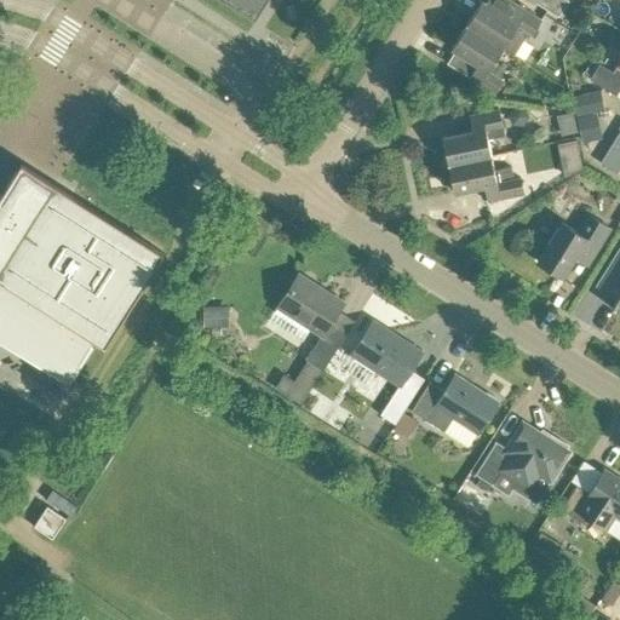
[(217,0),(252,22),(265,0),(217,0)]
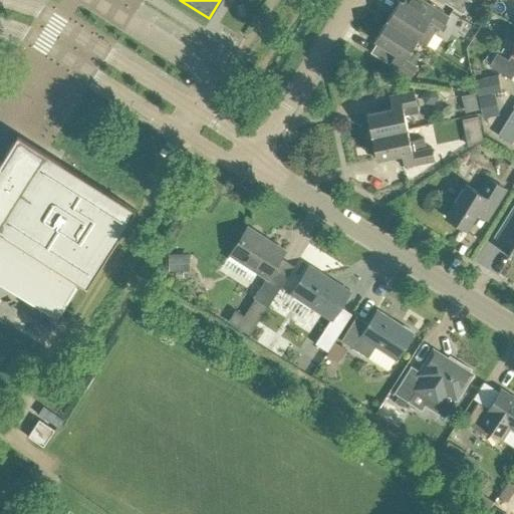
[(387,20),(417,40),(417,39),(426,44),(438,26),(441,28),(448,17),(427,3),(426,5),(418,0),(405,0),(403,3),(399,0),(387,20)]
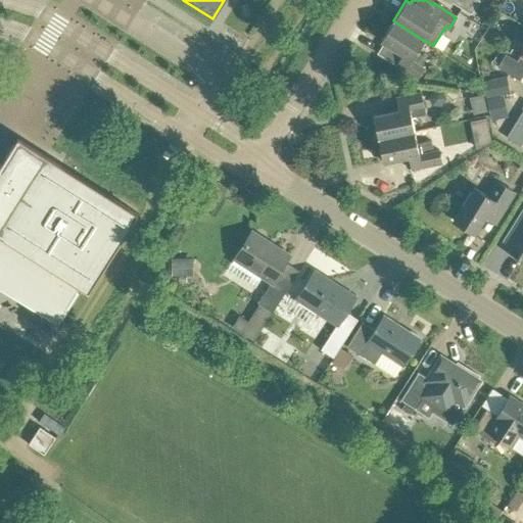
[(446,0),(470,14),(479,0),(478,0),(446,0)]
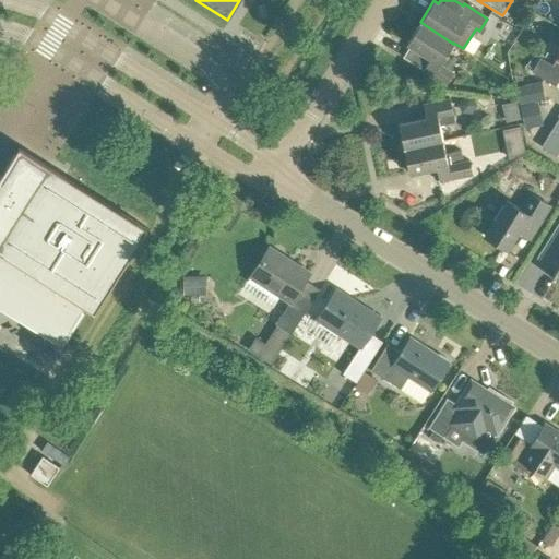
[(445,56),(453,44),(420,22),(406,44),(429,58),(423,70),(445,85),(453,73),(449,71),(454,62),(445,56)]
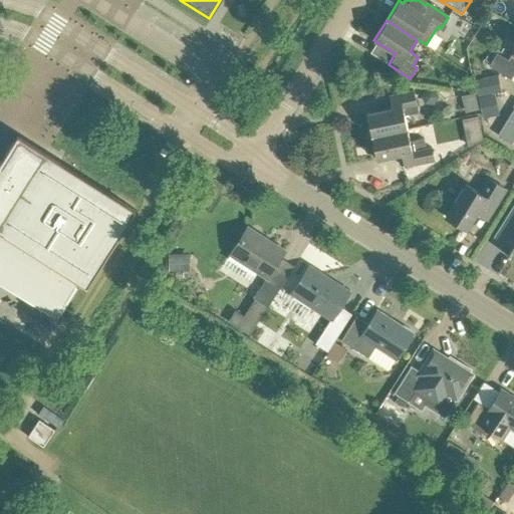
[(464,56),(475,64),(483,51),(473,44),(464,56)]
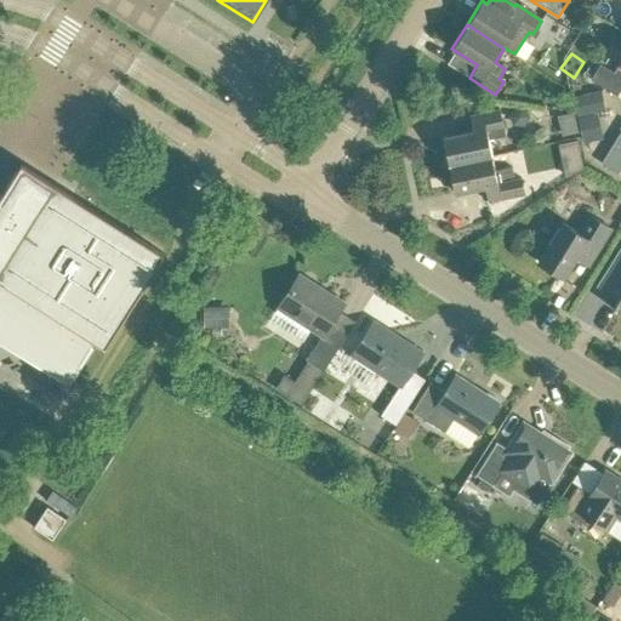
[(620,62),(614,73),(599,64),(590,80),(616,96),(620,86),(620,62)]
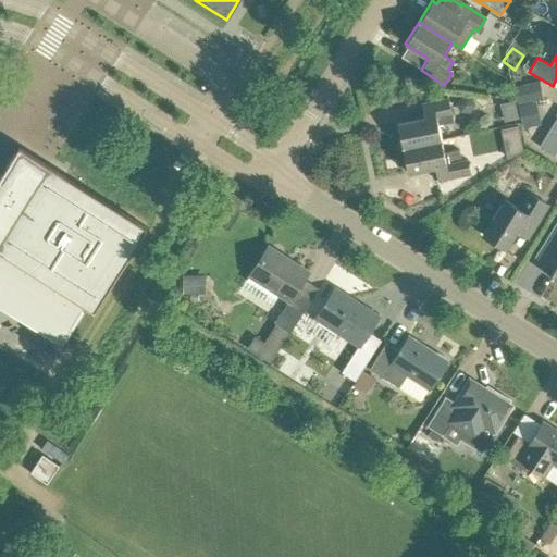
[(516,104),(530,102),(527,86),(514,88),(516,104)]
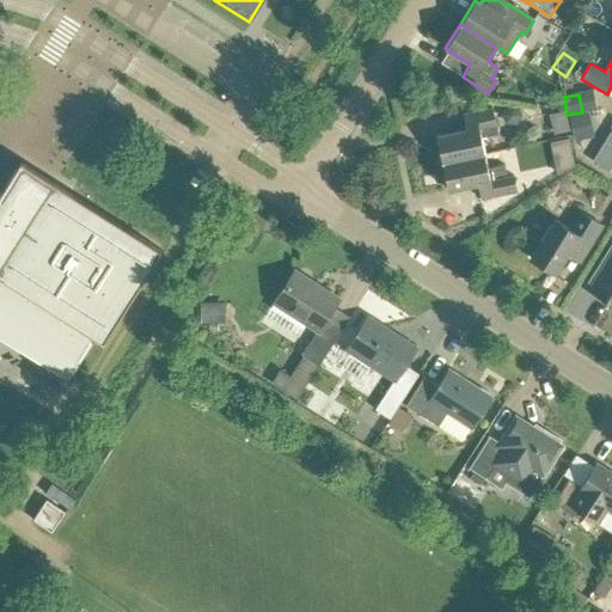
[(508,108),(502,115),(507,123),(515,124),(521,116),(516,108),(508,108)]
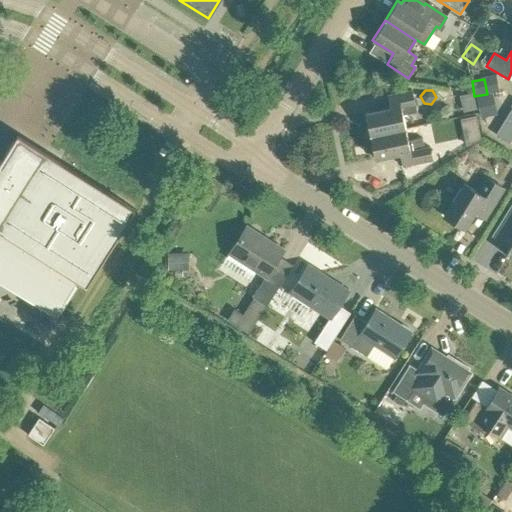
[(370,136),(405,129),(402,115),(416,112),(411,91),(387,96),(390,108),(365,113),(370,136)]
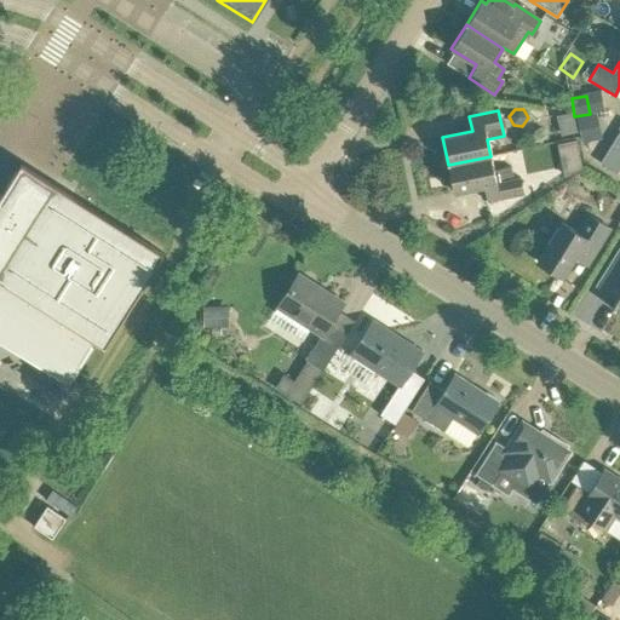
[(598,113),(579,116),(584,143),(603,138),(598,113)]
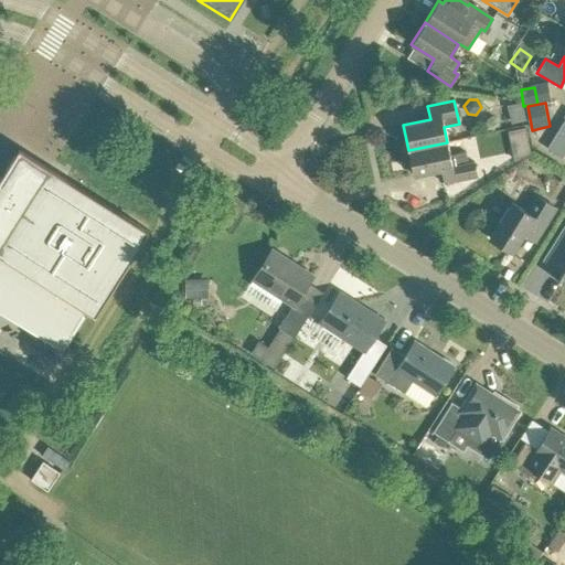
[(564,118),(546,149),(562,158),(564,151),(564,118)]
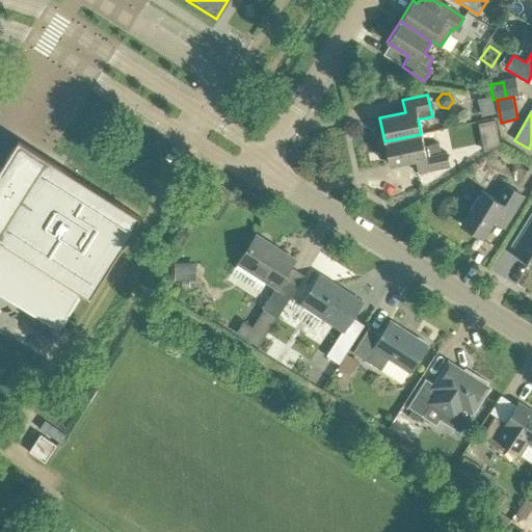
[(491,124),(483,143),(496,149),(504,129),(491,124)]
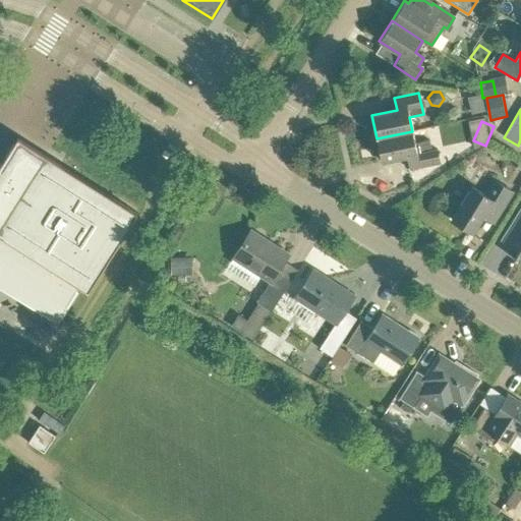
[(412,131),(377,138),(381,162),(406,157),(408,169),(440,163),(438,150),(431,151),(429,140),(414,143),(412,131)]
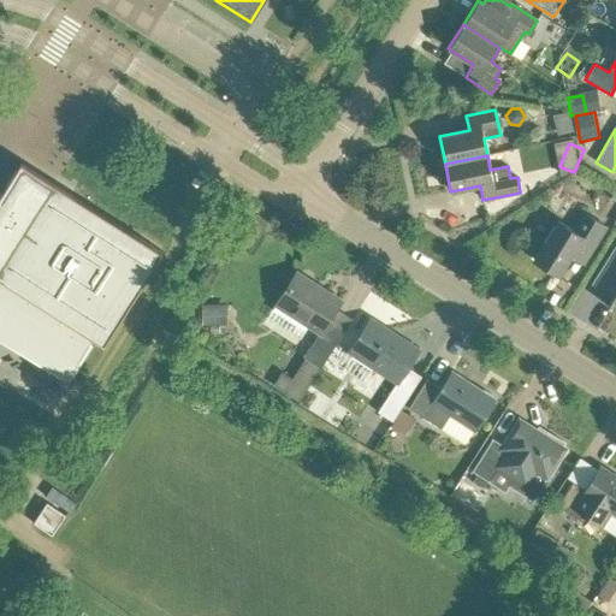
[(3,191),(0,189),(0,337),(69,380),(96,337),(104,342),(161,250),(21,161),(3,191)]
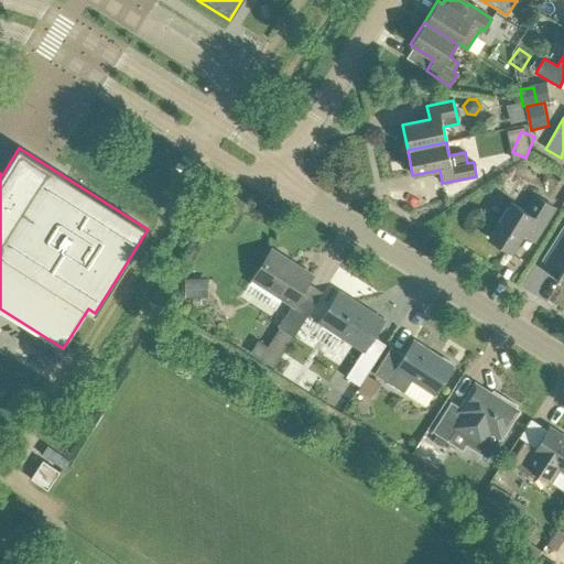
[(539,234),(555,208),(533,194),(523,209),(510,202),(488,237),(511,252),(528,227),(539,234)]
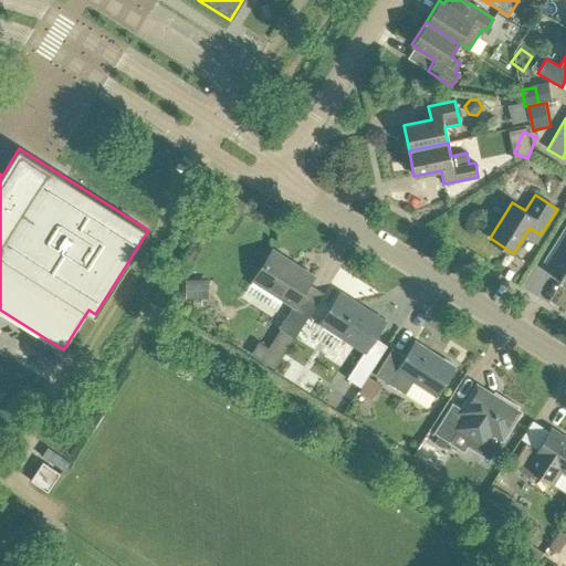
[(565,286),(565,223),(543,261),(563,273),(557,281),(565,286)]
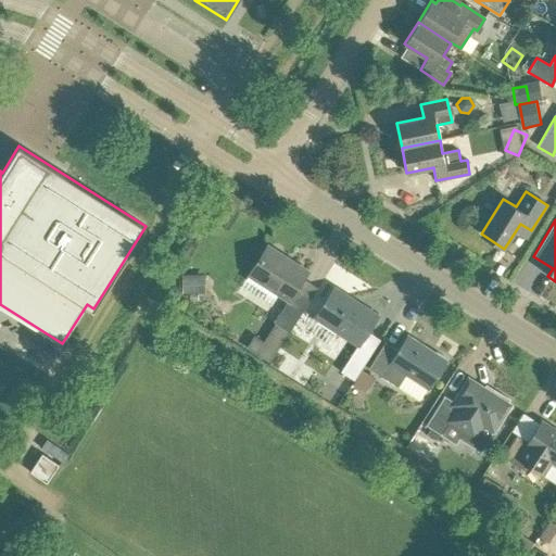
[(289,333),(307,304),(293,294),(307,272),(268,247),(249,276),(288,301),(274,323),(289,333)]
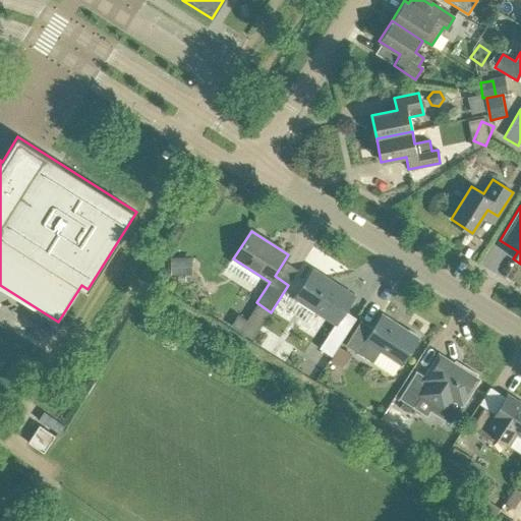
[(191,275),(191,257),(170,257),(170,275),(191,275)]
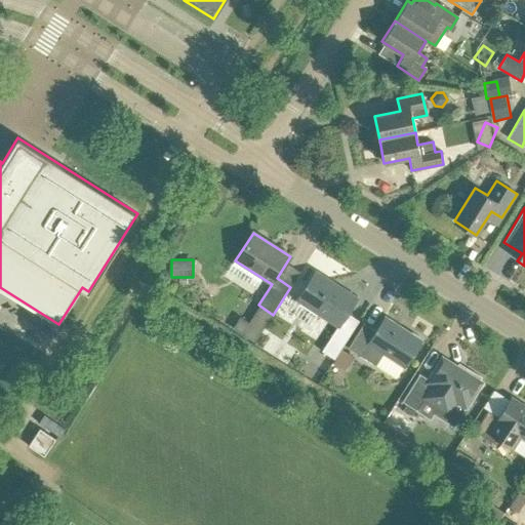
[(297,300),(338,326),(356,297),(316,272),(297,300)]
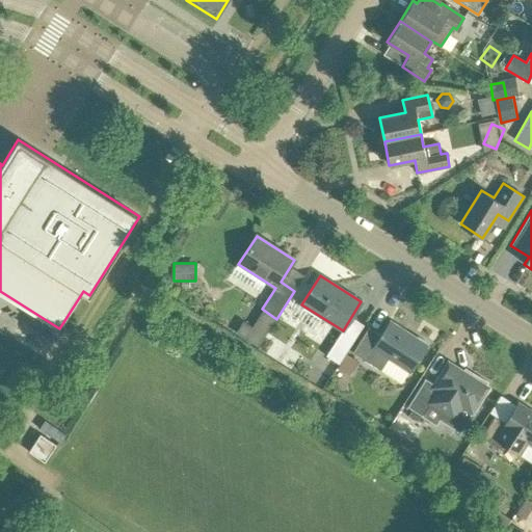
[(427,345),(391,321),(380,337),(369,328),(352,353),(380,371),(389,360),(409,373),(427,345)]
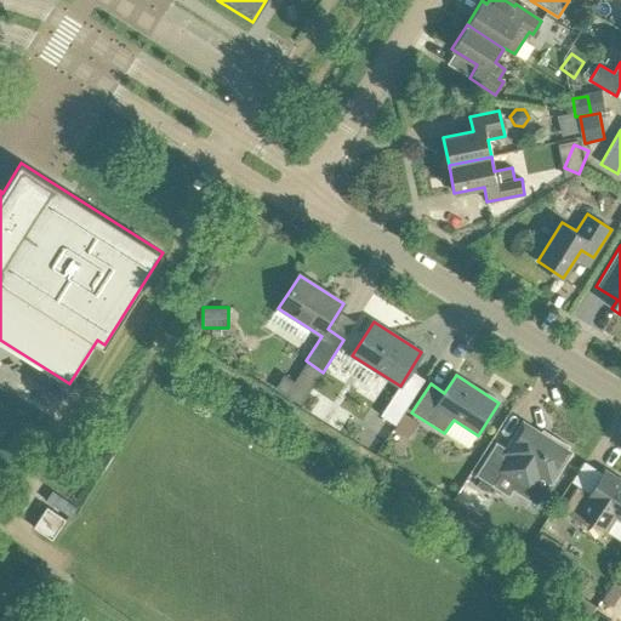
[(278,388),(277,391),(300,406),(301,403),(308,392),(294,383),(285,377),(278,388)]
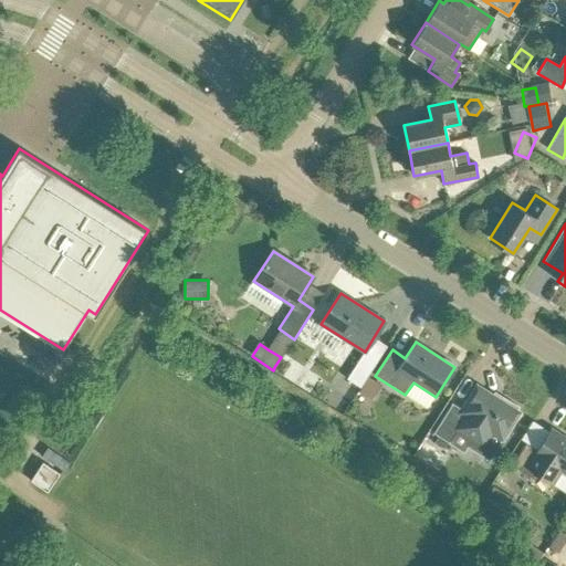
[(347,377),(346,378),(360,388),(376,364),(362,355),(347,377)]
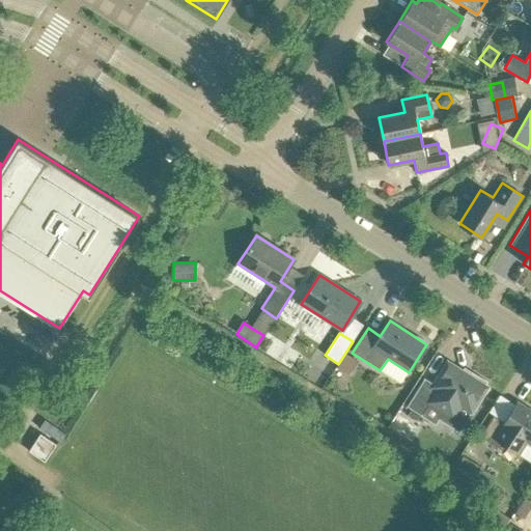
[(347,375),(357,361),(345,354),(336,368),(347,375)]
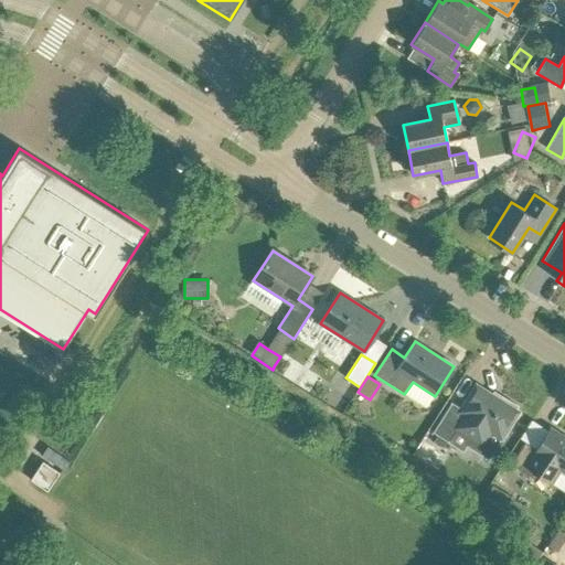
[(491,395),(476,385),(461,408),(451,402),(433,432),(448,441),(457,428),(481,444),(490,430),(501,438),(518,412),(514,409),(518,406),(494,391),(491,395)]
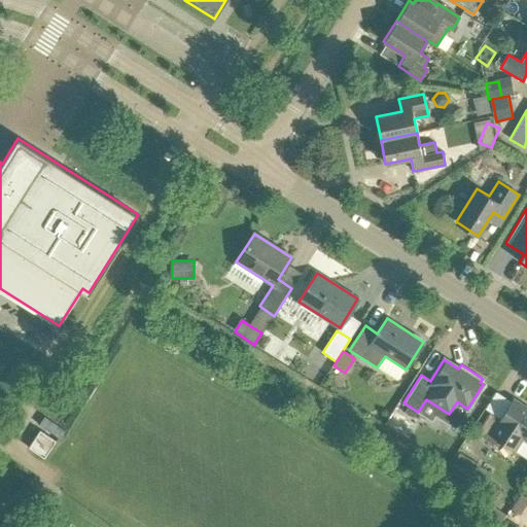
[(526,408),(514,399),(500,420),(490,413),(477,433),(495,446),(498,442),(515,453),(523,441),(526,443),(526,408)]
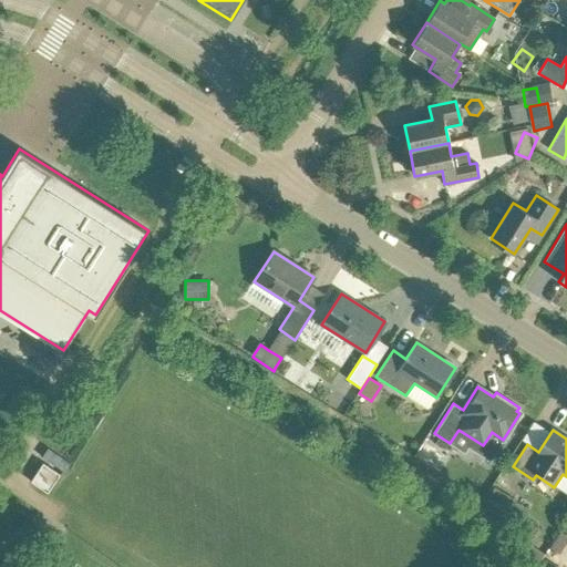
[(430,446),(421,461),(433,467),(442,453),(430,446)]
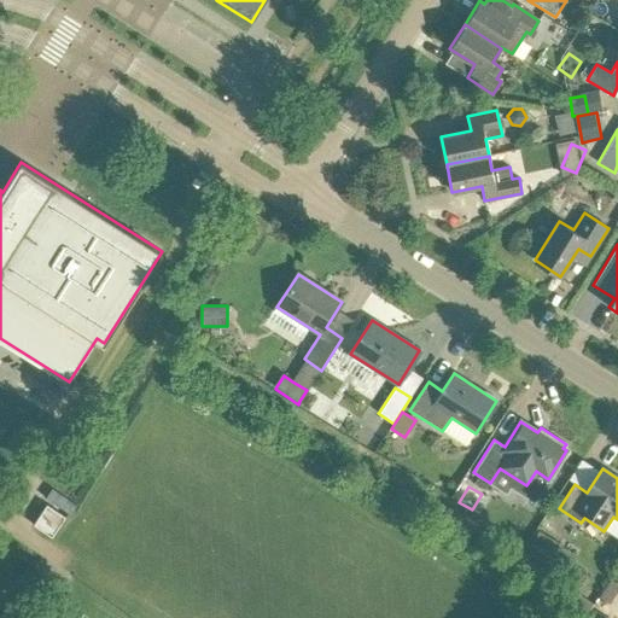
[(75,505),(54,490),(48,497),(70,512),(75,505)]
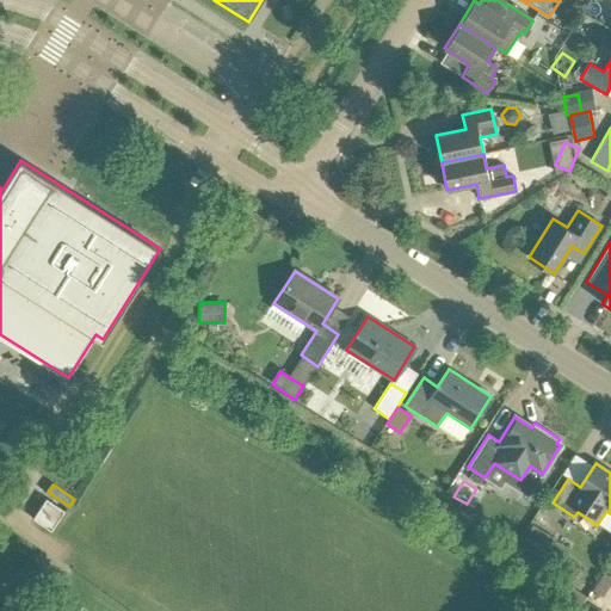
[(47,499),(32,519),(51,531),(65,511),(47,499)]
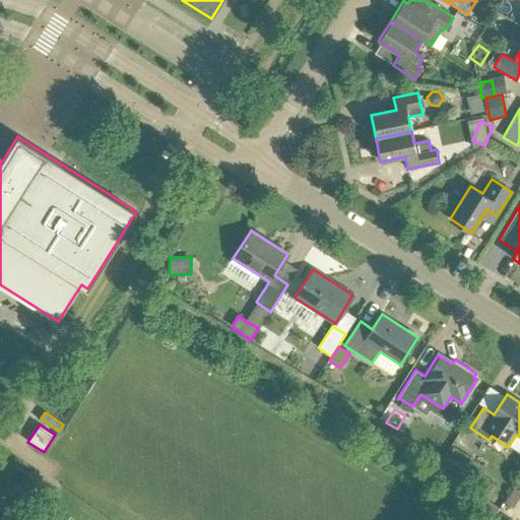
[(445,458),(465,471),(472,461),(451,448),(445,458)]
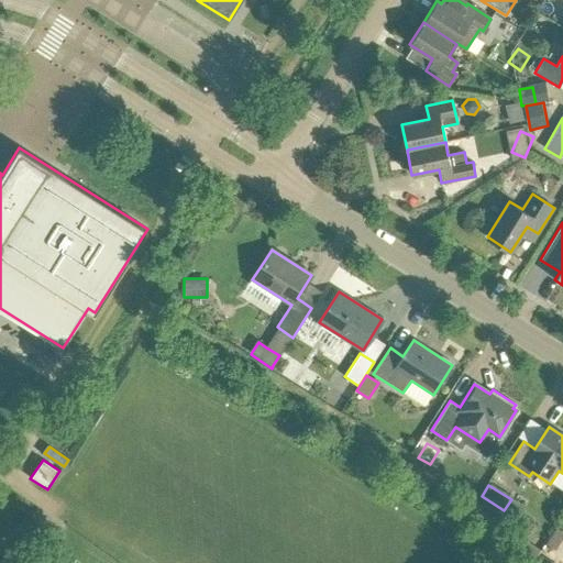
[(562,495),(550,517),(562,525),(562,495)]
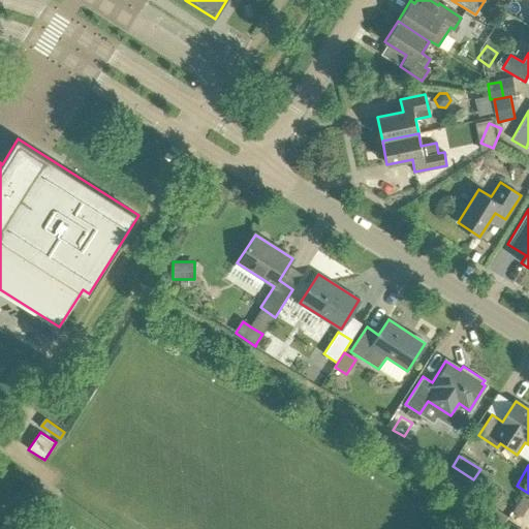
[(494,508),(487,520),(500,528),(507,518),(494,508)]
